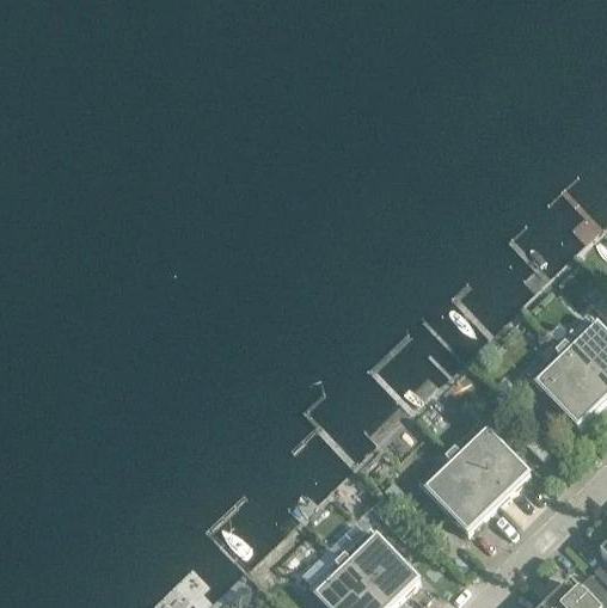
[(606,331),(595,319),(564,349),(606,393),(606,331)]
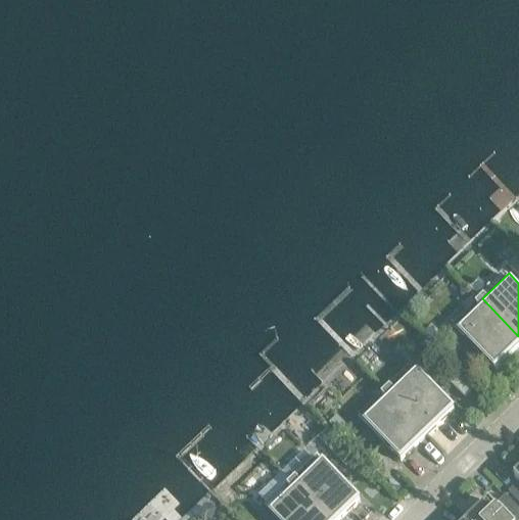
[(499,368),(518,348),(518,336),(482,298),(477,292),(466,302),(472,309),(456,324),(499,368)]
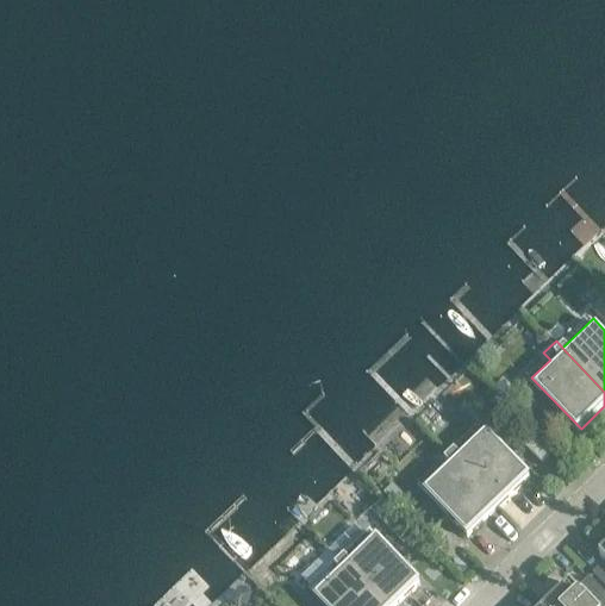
[(506,376),(494,387),(503,395),(515,385),(506,376)]
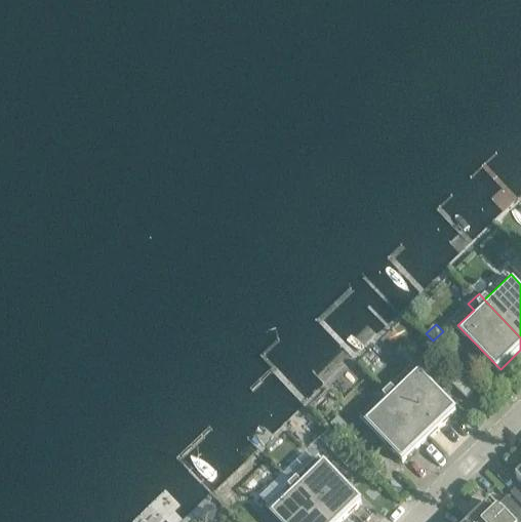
[(416,365),(390,391),(433,435),(459,409),(416,365)]
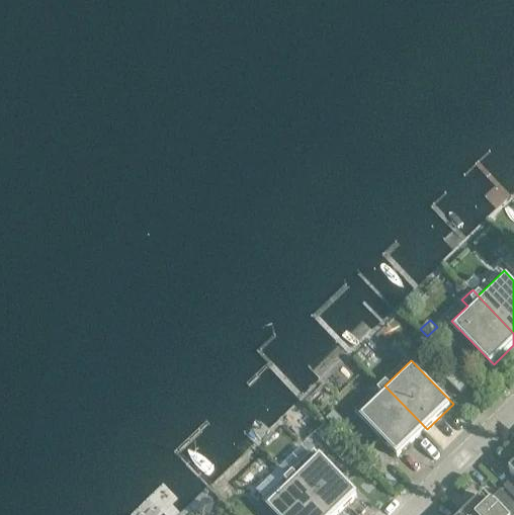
[(427,429),(384,385),(358,411),(401,454),(427,429)]
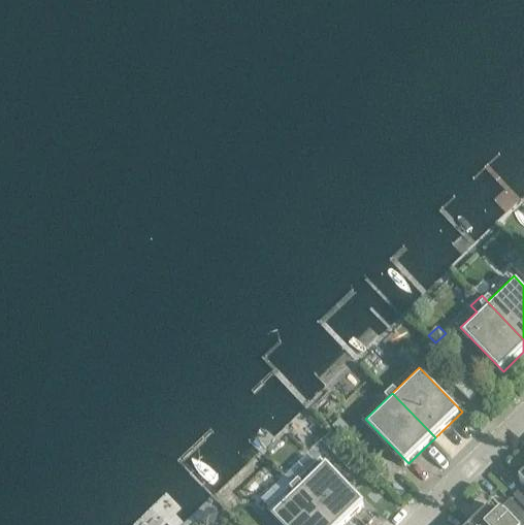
[(355,428),(347,420),(337,428),(346,437),(355,428)]
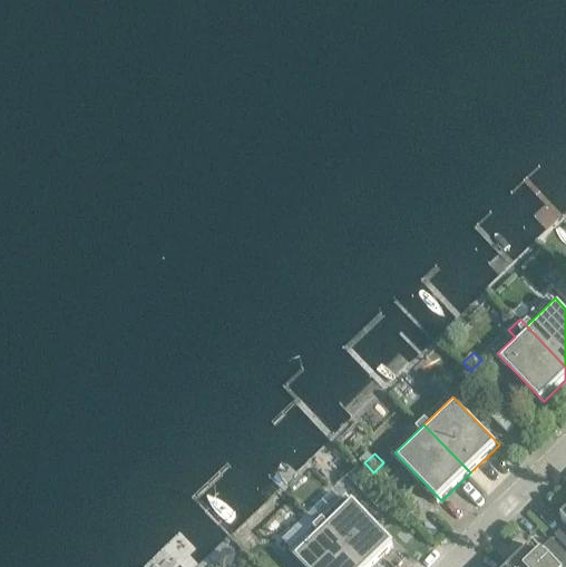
[(335,490),(312,514),(362,566),(371,566),(396,544),(350,496),(345,499),(335,490)]
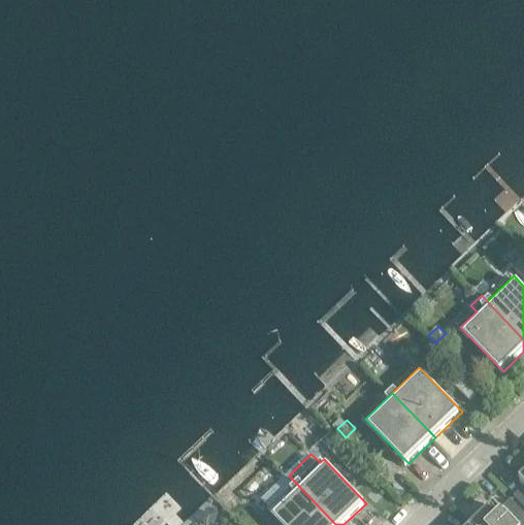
[(335,524),(289,476),(262,501),(284,524),(335,524)]
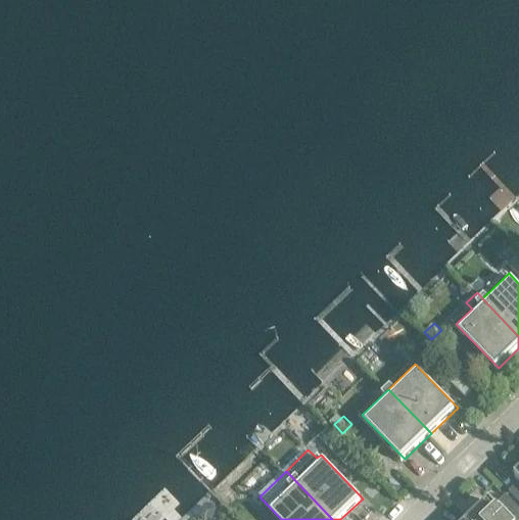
[(518,475),(518,482),(510,490),(518,500),(518,475)]
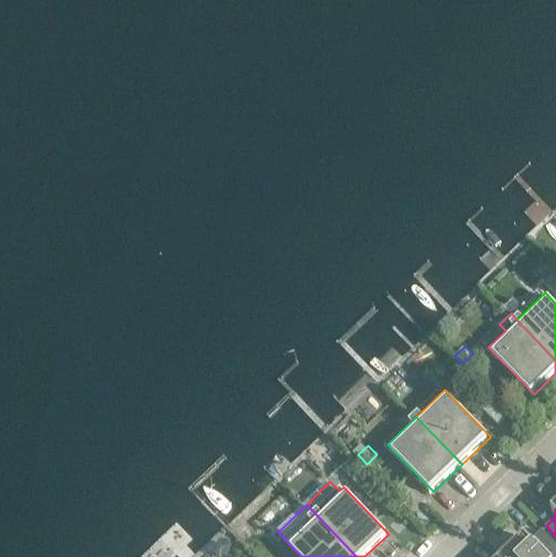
[(528,534),(504,556),(555,556),(555,547),(536,526),(528,535),(528,534)]
